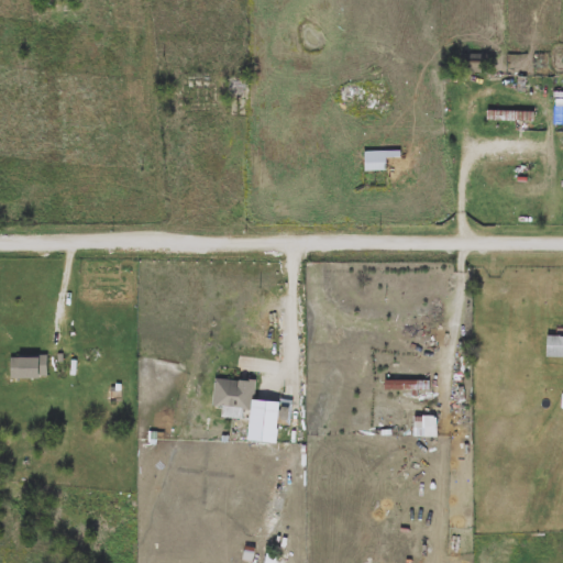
[(250,78),(250,100),(229,100),(229,78),(250,78)]
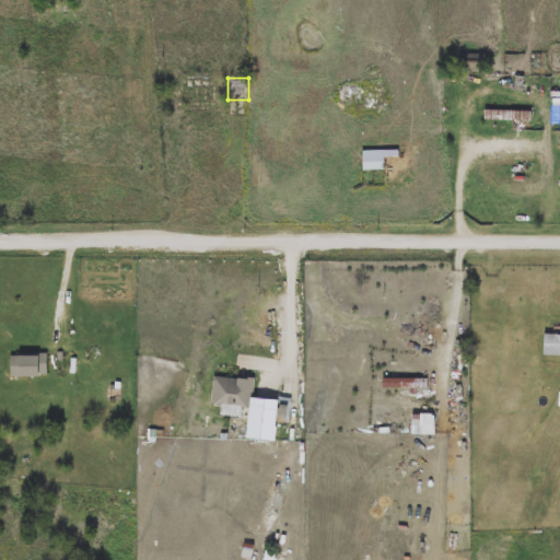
[(487,119),(487,111),(532,111),(532,119),(487,119)]
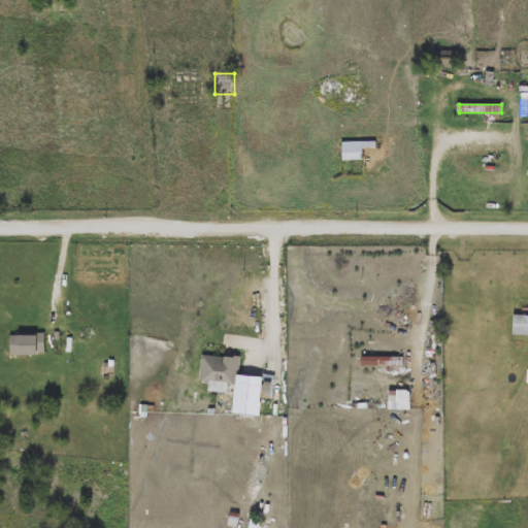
[(342,161),(342,142),(376,142),(376,149),(363,149),(363,161),(342,161)]
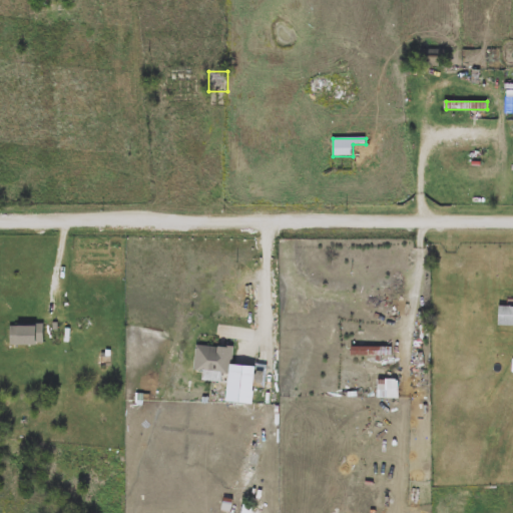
[(44,346),(11,346),(11,327),(44,327),(44,346)]
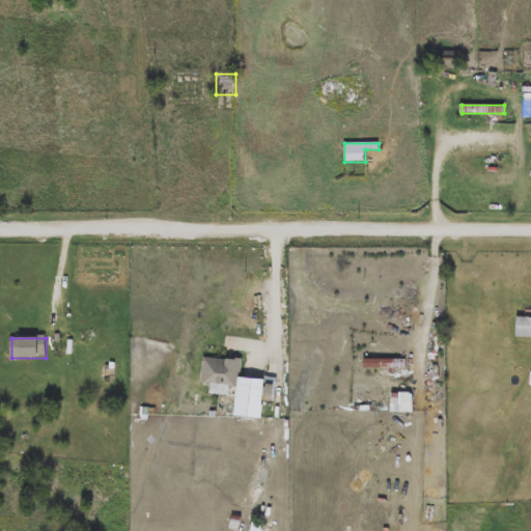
[(409,369),(359,369),(359,359),(409,359),(409,369)]
